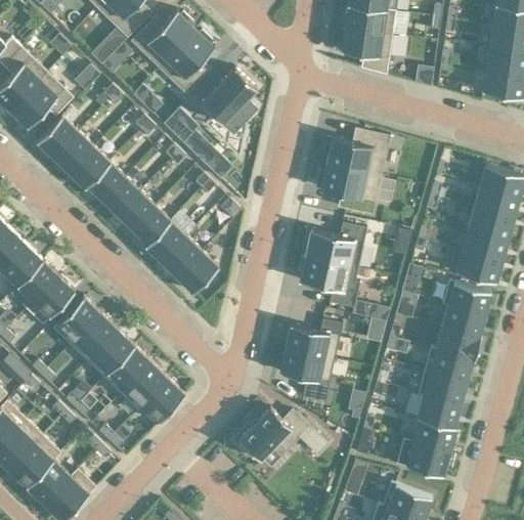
[(87,0),(96,9),(105,0),(87,0)]
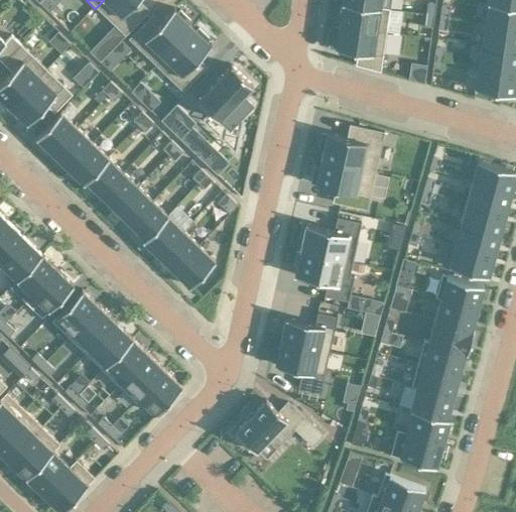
[(104,0),(95,9),(125,38),(146,17),(135,6),(140,0),(104,0)]
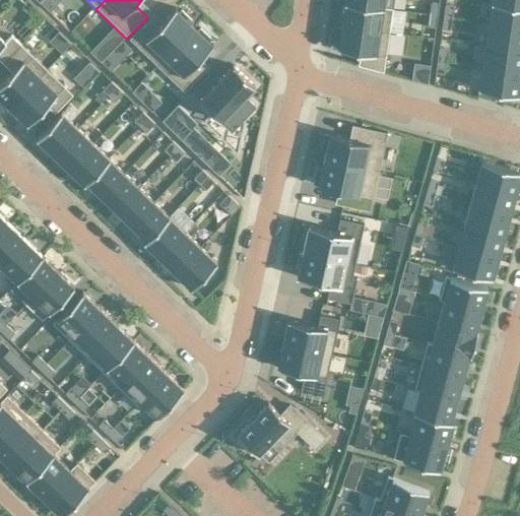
[(345,0),(344,5),(393,12),(383,10),(384,0),(345,0)]
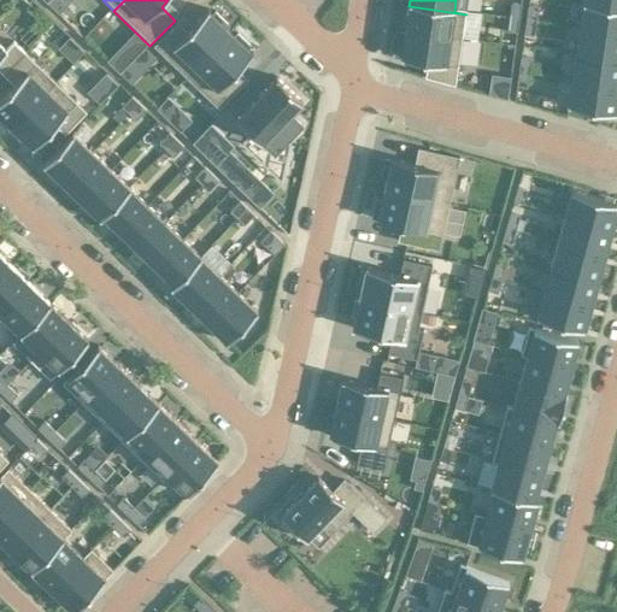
[(616,0),(583,0),(583,6),(616,11),(616,0)]
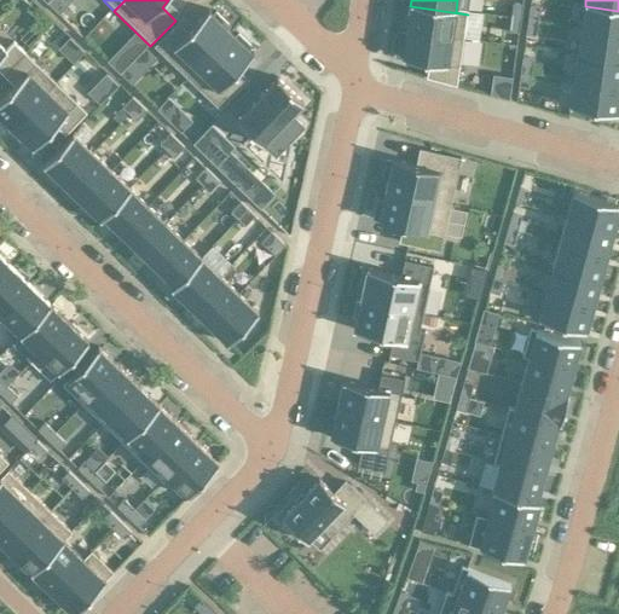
[(463,42),(468,15),(410,6),(406,34),(463,42)]
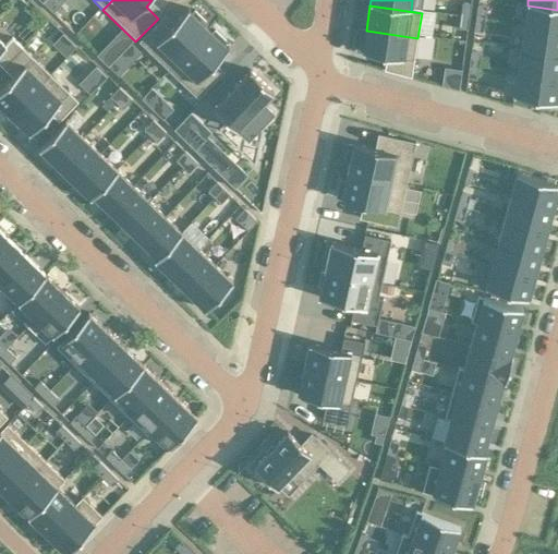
[(524,28),(557,33),(557,10),(528,5),(524,28)]
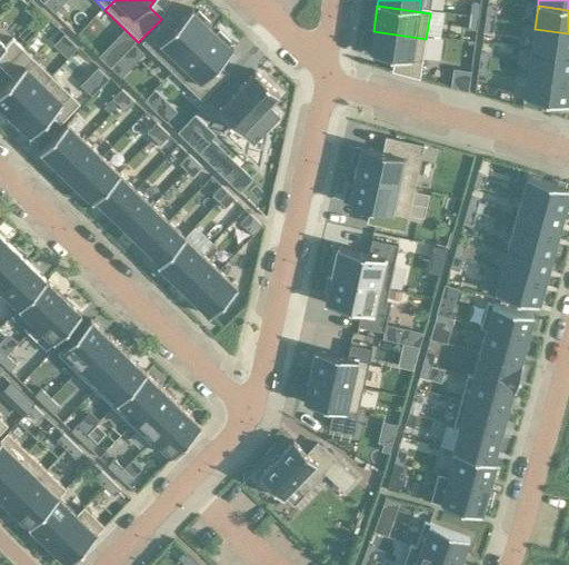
[(470,20),(479,21),(481,8),(472,7),(470,20)]
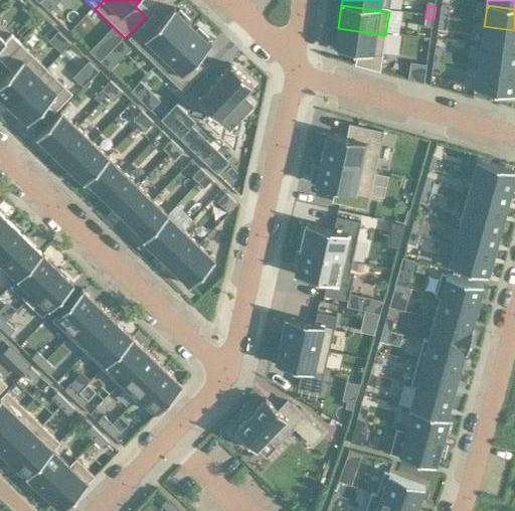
[(440,20),(448,21),(450,9),(442,8),(440,20)]
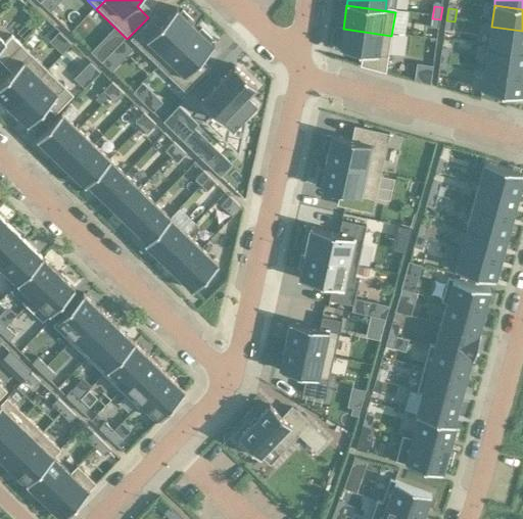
[(158,68),(195,31),(191,28),(194,25),(183,13),(180,16),(177,13),(178,12),(177,11),(160,29),(151,20),(130,42),(158,68)]
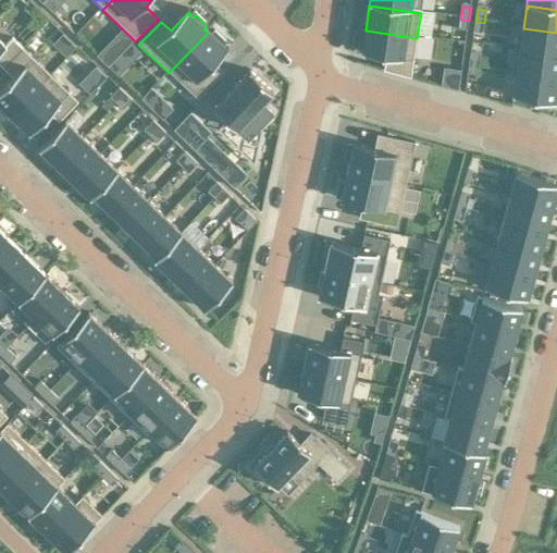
[(467,34),(469,21),(460,20),(458,33),(467,34)]
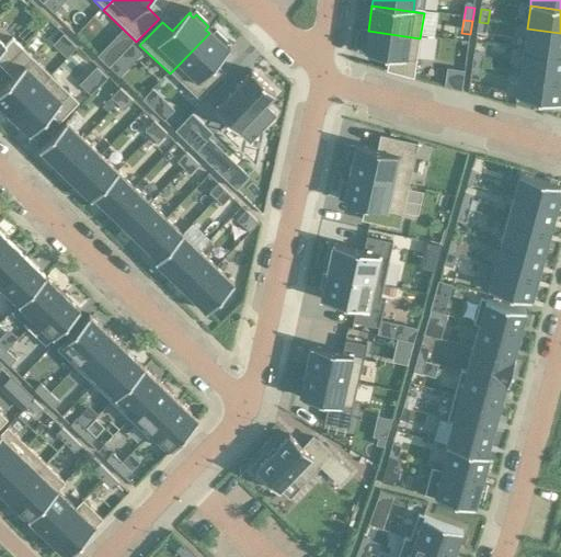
[(485,36),(488,23),(479,22),(477,35),(485,36)]
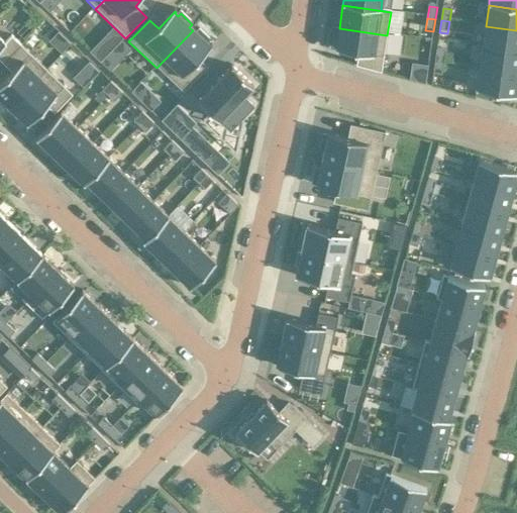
[(516,30),(486,26),(483,48),(516,53),(516,30)]
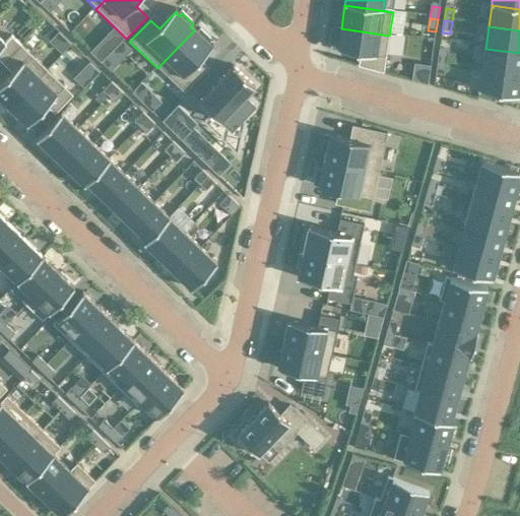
[(384,75),(389,36),(341,28),(341,31),(337,30),(335,48),(338,49),(338,52),(361,56),(359,68),(384,75)]
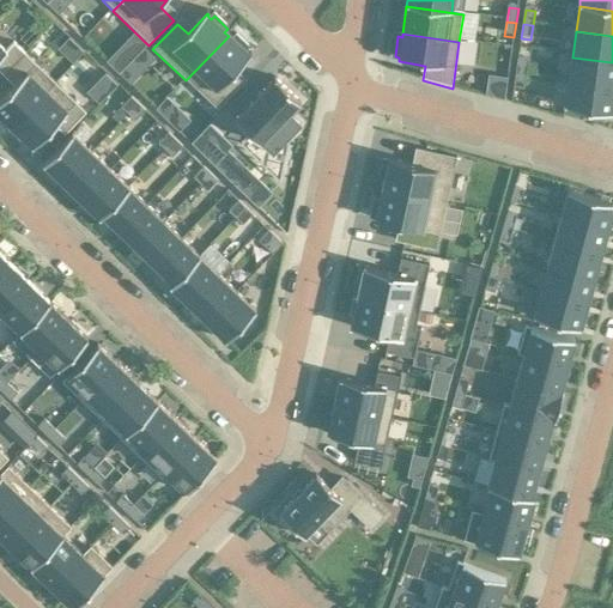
[(232,41),(229,36),(186,80),(219,111),(243,86),(234,77),(252,56),(252,55),(250,56),(247,54),(249,50),(236,37),(232,41)]
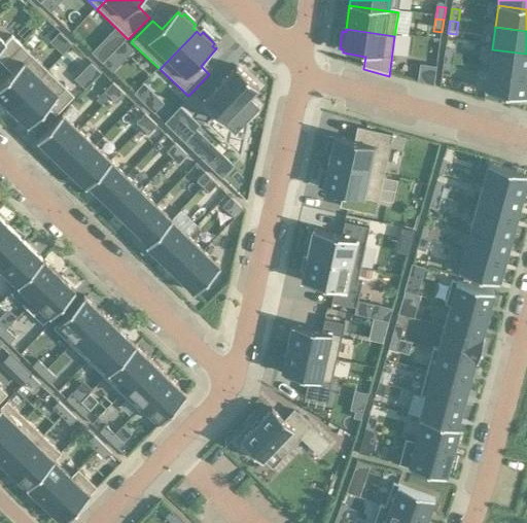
[(0,64),(3,67),(22,48),(12,39),(5,46),(0,40),(0,64)]
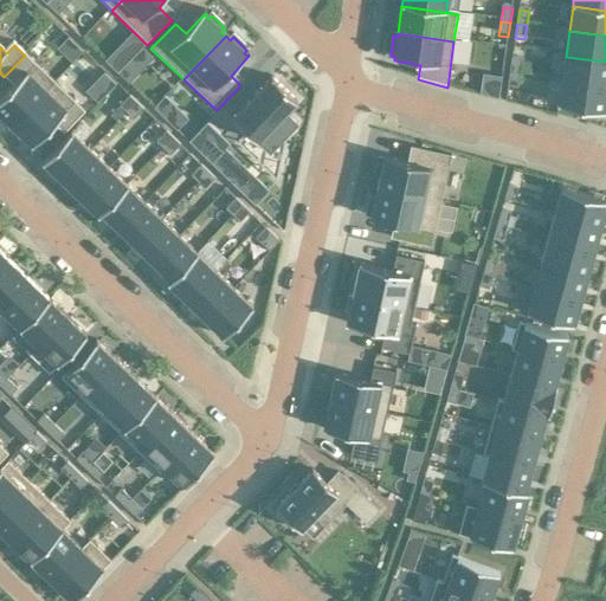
[(55,84),(25,56),(4,77),(14,88),(0,101),(0,123),(7,130),(10,128),(12,129),(55,84)]
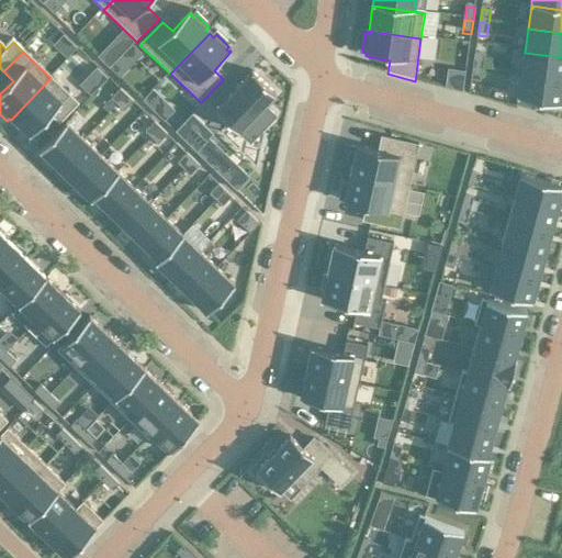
[(561,57),(525,53),(520,76),(561,81),(561,57)]
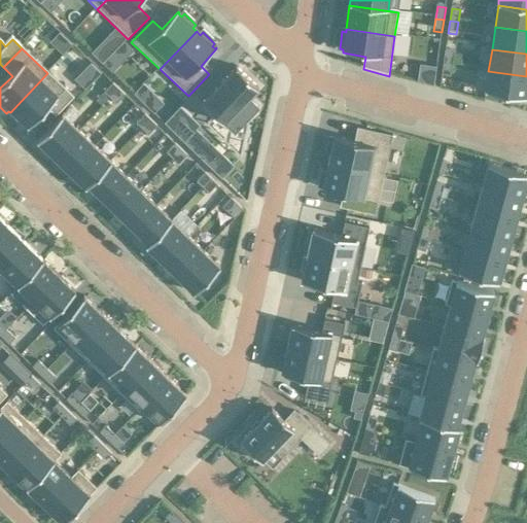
[(444,65),(452,66),(454,54),(445,53),(444,65)]
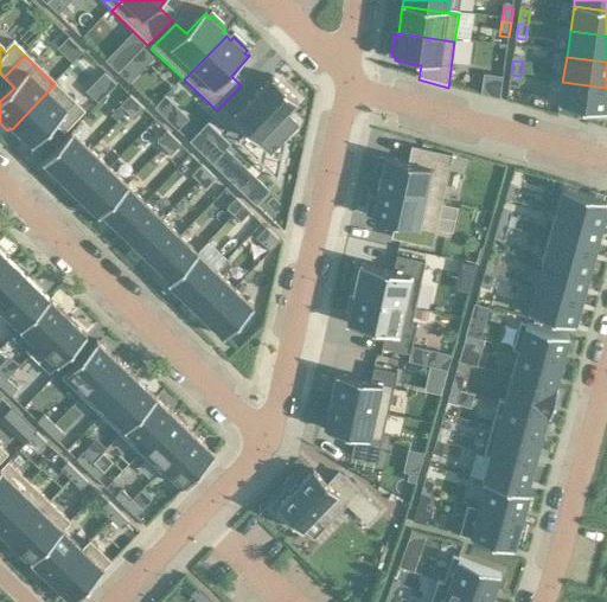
[(518,90),(521,76),(511,75),(509,89),(518,90)]
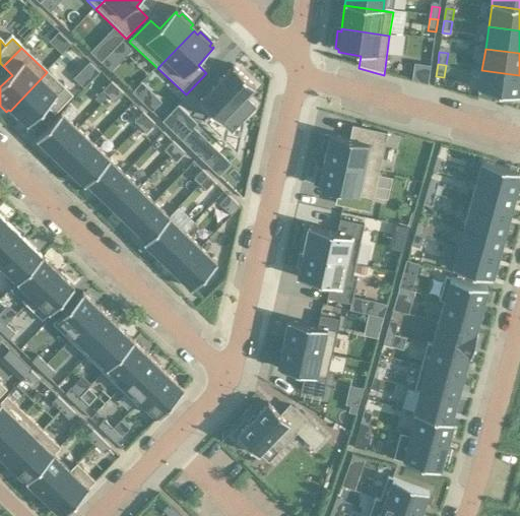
[(255,89),(234,69),(199,104),(221,125),(232,135),(239,127),(255,111),(245,101),(255,89)]
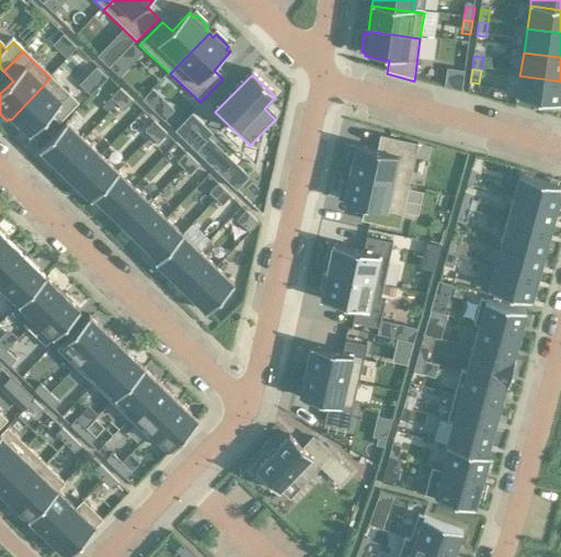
[(560,106),(560,101),(560,81),(519,76),(516,100),(560,106)]
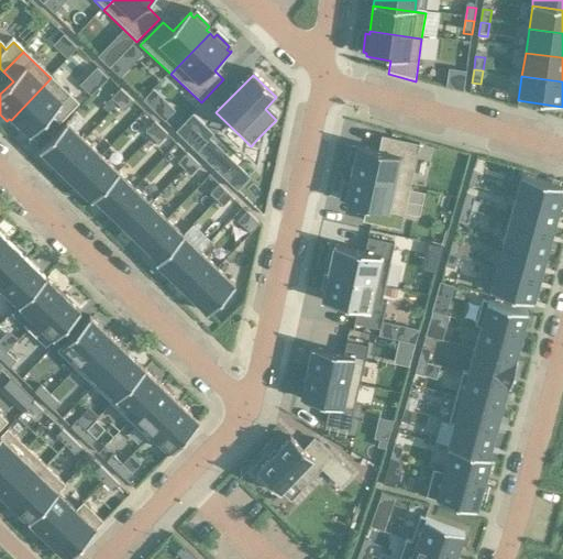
[(79,106),(51,78),(11,120),(13,122),(10,125),(24,139),(26,135),(30,139),(51,117),(59,127),(79,106)]
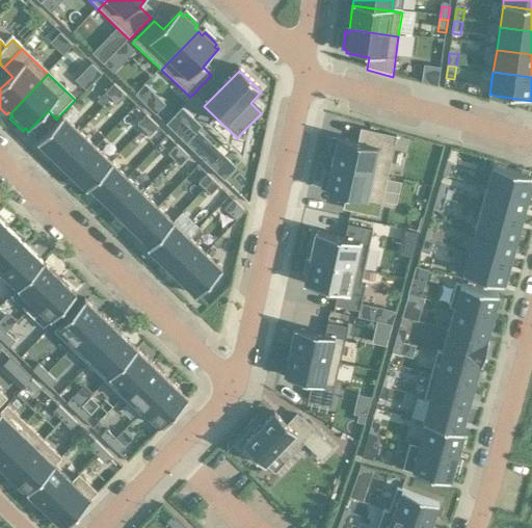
[(111,102),(120,93),(114,87),(105,96),(111,102)]
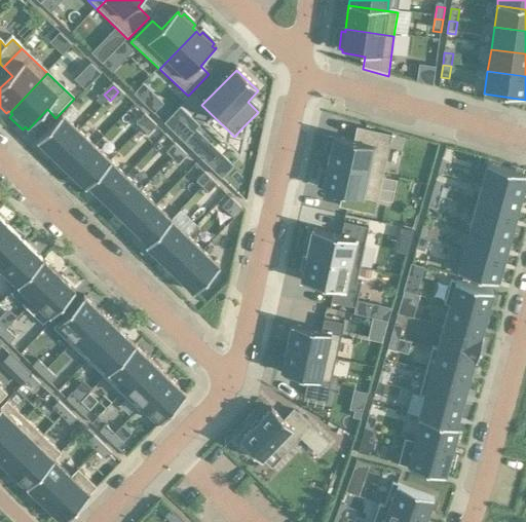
[(124,98),(118,91),(110,101),(116,107),(124,98)]
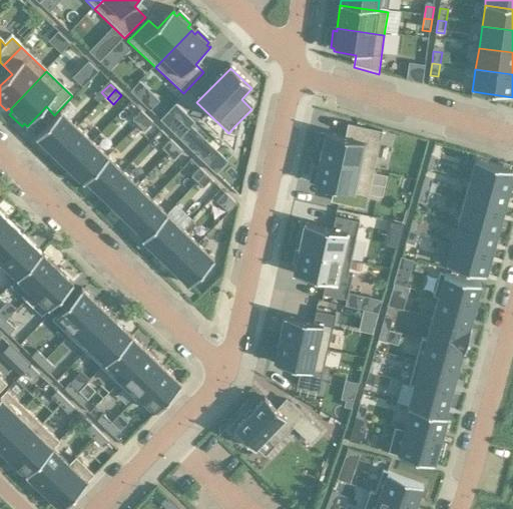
[(197,159),(209,146),(190,127),(194,123),(176,106),(160,122),(197,159)]
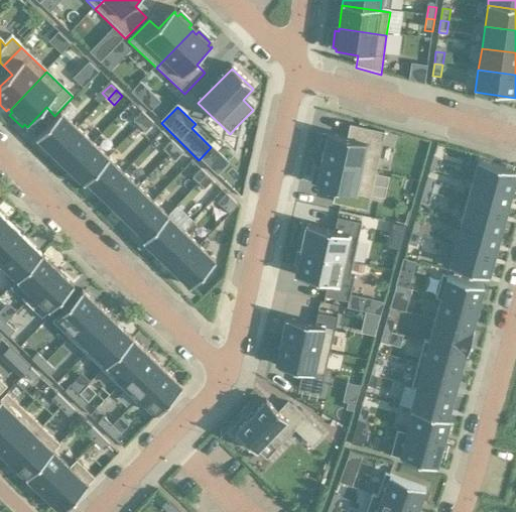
[(36,140),(51,156),(77,130),(60,115),(36,140)]
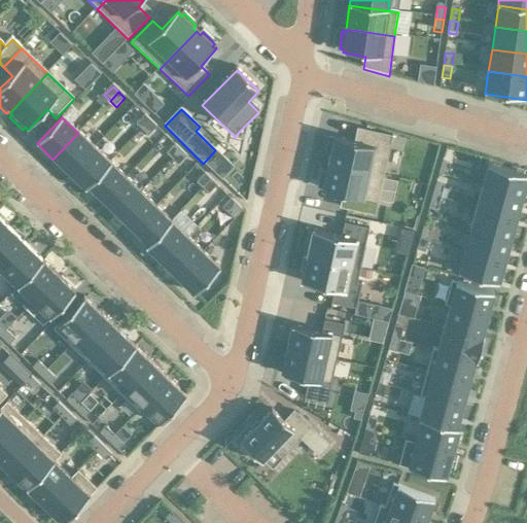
[(142,132),(150,123),(145,117),(136,126),(142,132)]
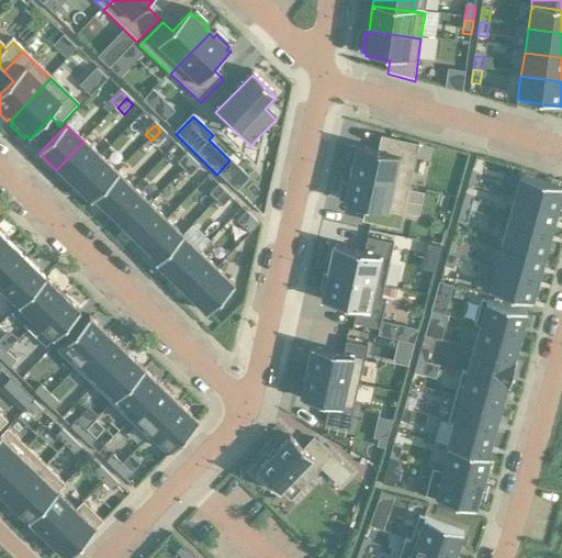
[(167,137),(160,131),(152,141),(158,147),(167,137)]
